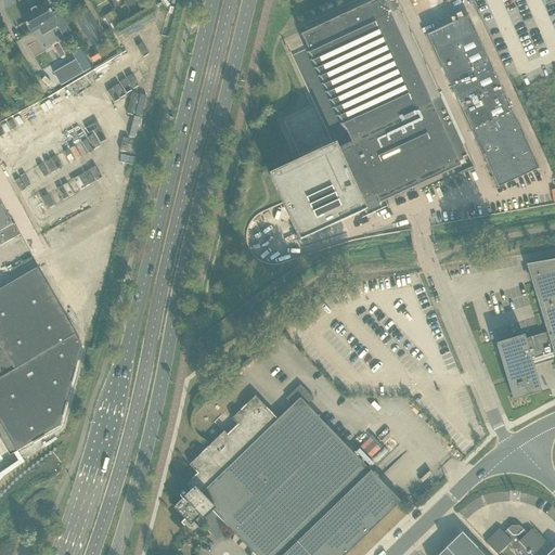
[(269,176),(282,204),(299,241),(364,210),(361,203),(368,199),(375,196),(378,204),(470,162),(396,0),(375,0),(300,35),(306,46),(289,52),(333,146),(269,176)]
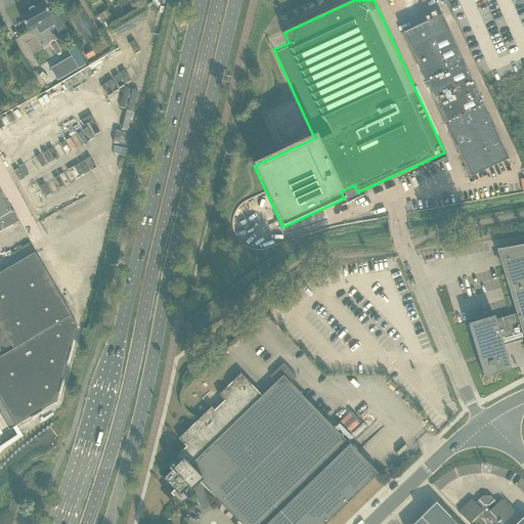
[(29,10),(19,16),(29,32),(36,28),(40,34),(47,29),(48,29),(47,28),(52,25),(60,38),(69,33),(55,9),(53,10),(49,13),(43,2),(35,7),(34,7),(33,6),(33,7),(32,8),(30,9),(29,9),(28,9),(29,10)]
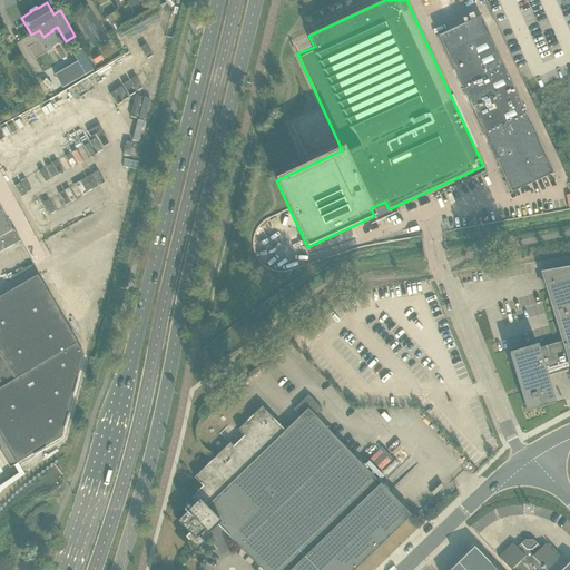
[(111,35),(126,27),(116,11),(102,19),(111,35)]
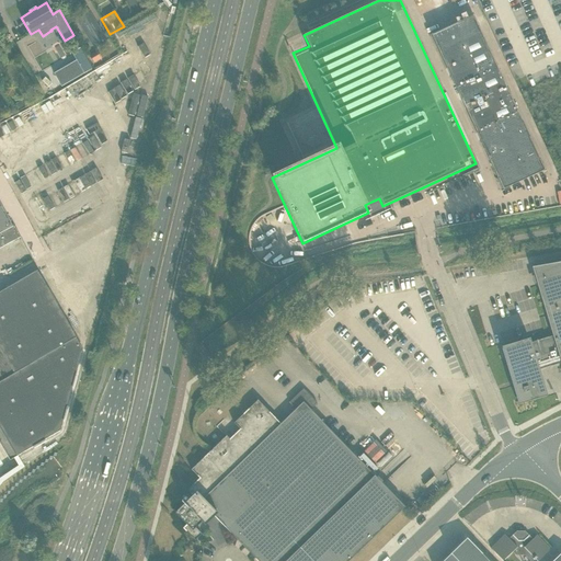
[(91,46),(104,38),(89,13),(77,21),(91,46)]
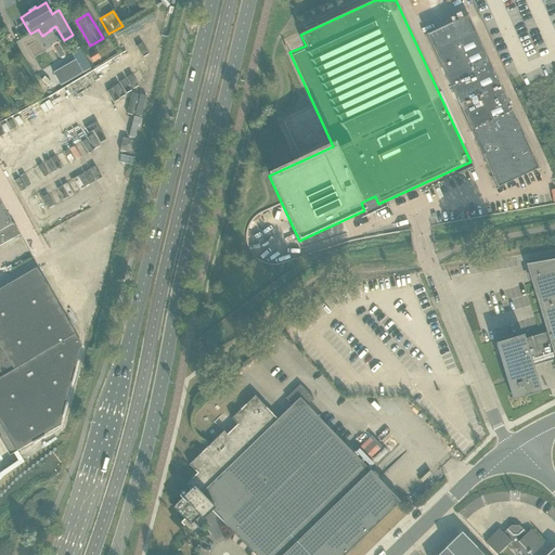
[(539,168),(524,136),(467,15),(426,35),(498,188),(539,168)]
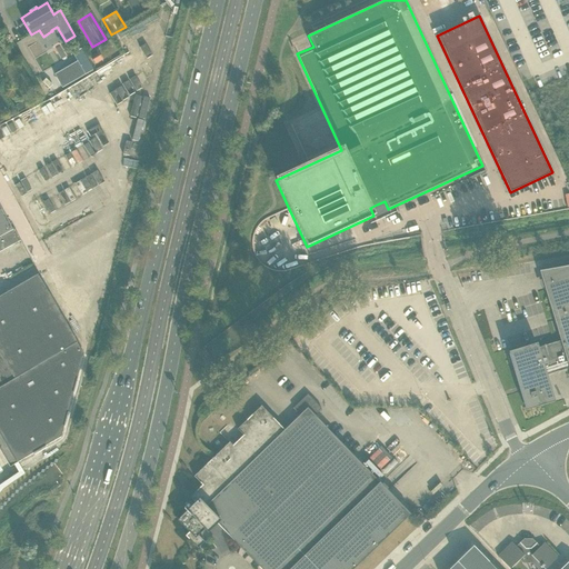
[(87,75),(79,61),(56,75),(63,88),(87,75)]
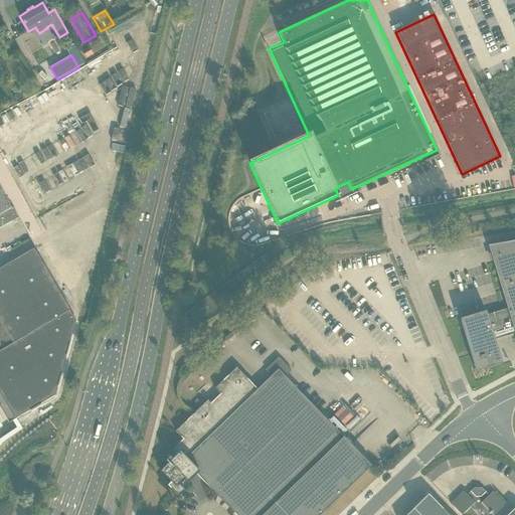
[(28,105),(33,115),(73,95),(67,84),(28,105)]
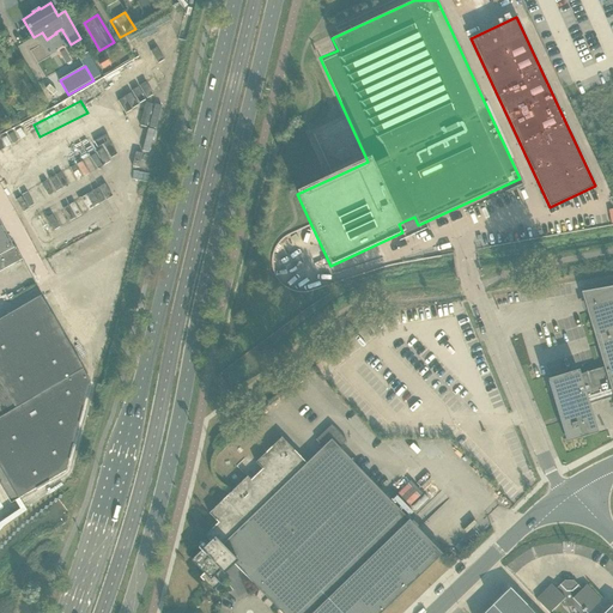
[(84,159),(42,183),(49,195),(91,171),(84,159)]
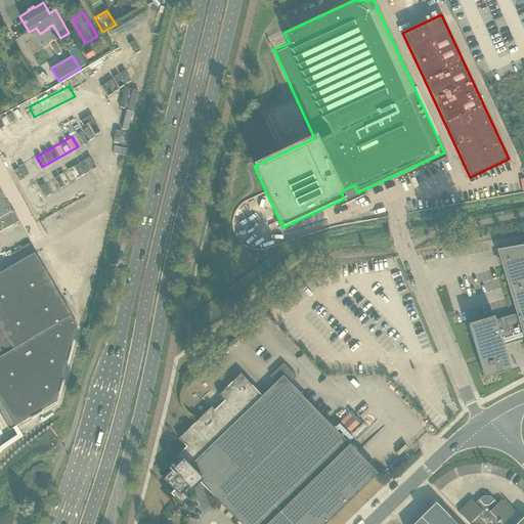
[(0,231),(18,221),(14,213),(13,211),(10,212),(0,191),(0,231)]
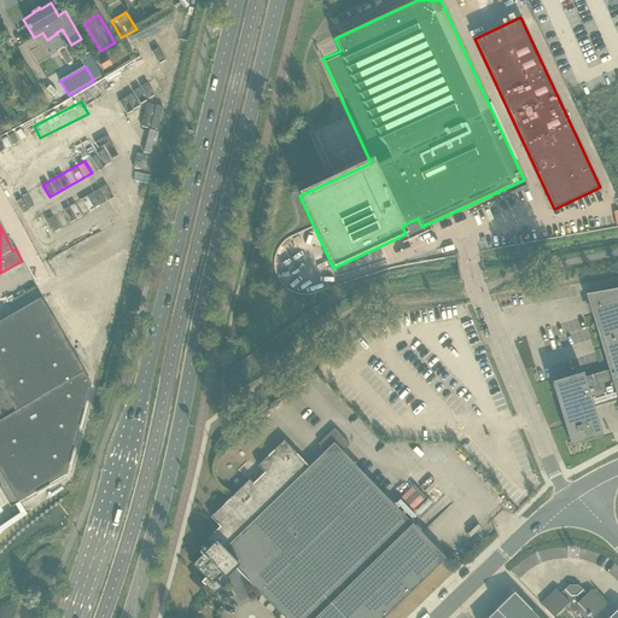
[(612,280),(596,284),(598,291),(613,289),(612,280)]
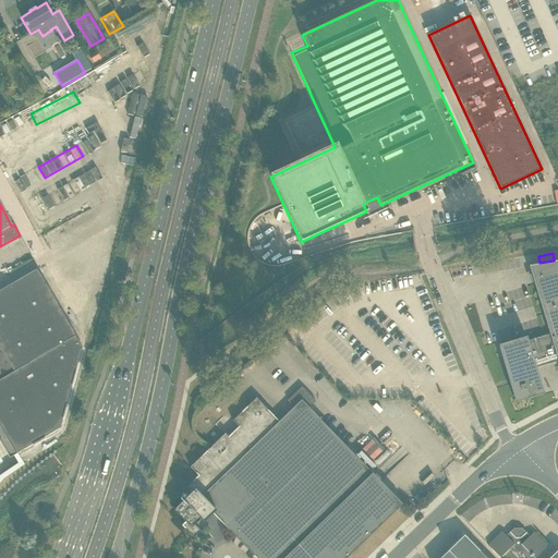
[(557,362),(557,261),(529,266),(549,335),(526,341),(525,338),(498,347),(516,403),(543,396),(535,368),(557,362)]
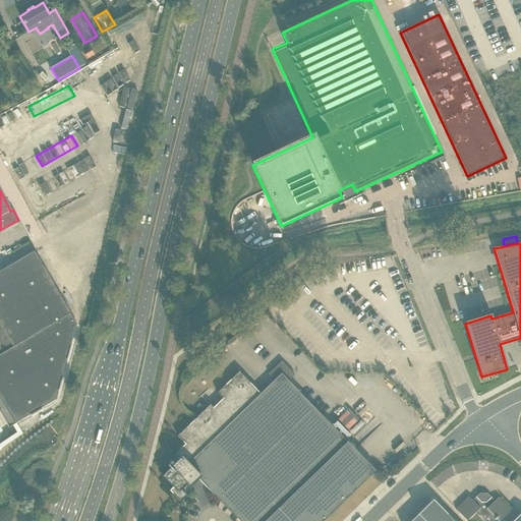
[(0,450),(2,448),(22,433),(16,423),(56,400),(76,325),(70,313),(35,251),(0,271),(0,450)]
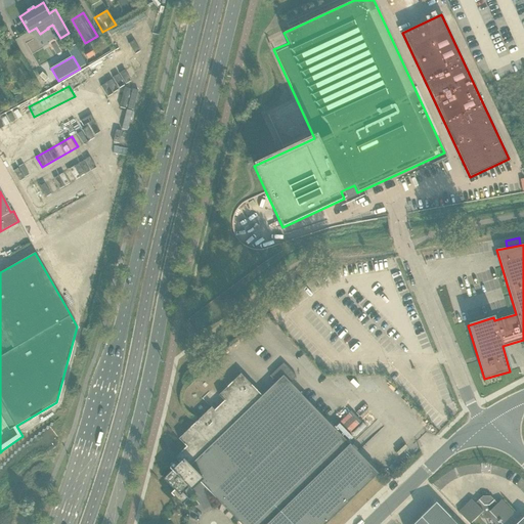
[(290,383),(296,377),(284,363),(270,376),(276,383),(262,396),(241,374),(218,395),(224,401),(214,410),(211,407),(178,439),(186,447),(175,457),(182,466),(180,468),(175,464),(171,465),(169,469),(172,471),(163,479),(174,490),(171,493),(182,506),(188,499),(182,493),(188,488),(191,491),(200,482),(239,523),(325,523),(378,474),(290,383)]
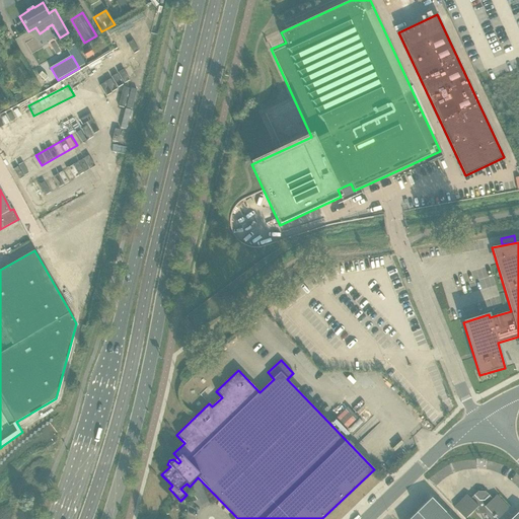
[(361,423),(349,409),(335,422),(343,431),(344,430),(348,435),(361,423)]
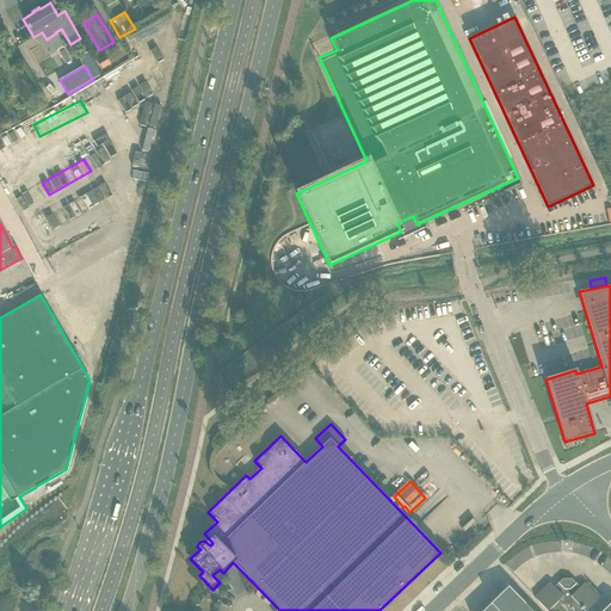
[(575,584),(571,580),(562,580),(554,587),(549,582),(535,598),(547,610),(557,602),(561,606),(572,606),(576,610),(581,610),(584,609),(585,610),(586,610),(599,599),(584,584),(579,588),(575,585),(576,584),(575,584)]
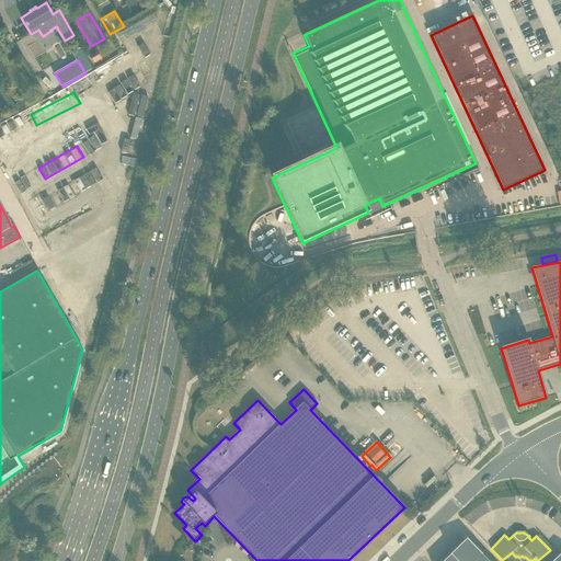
[(488,560),(482,554),(467,538),(449,554),(450,554),(443,560),(560,560),(560,552),(552,560),(488,560)]
